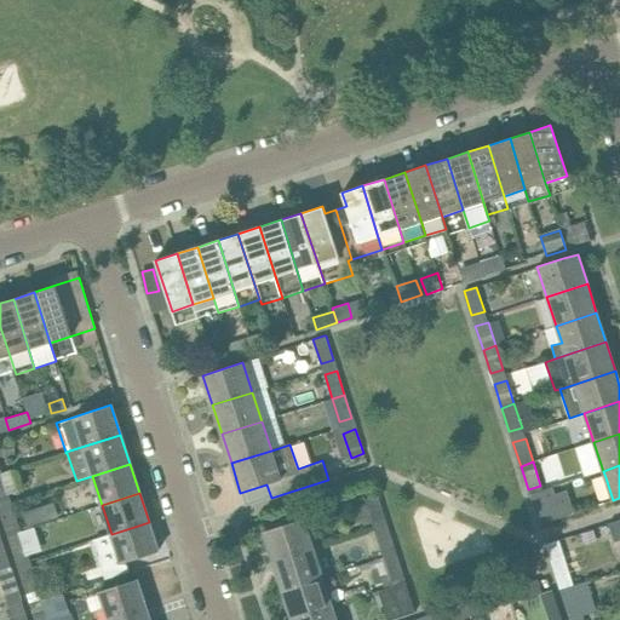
[(385,520),(377,495),(365,499),(372,523),(385,520)]
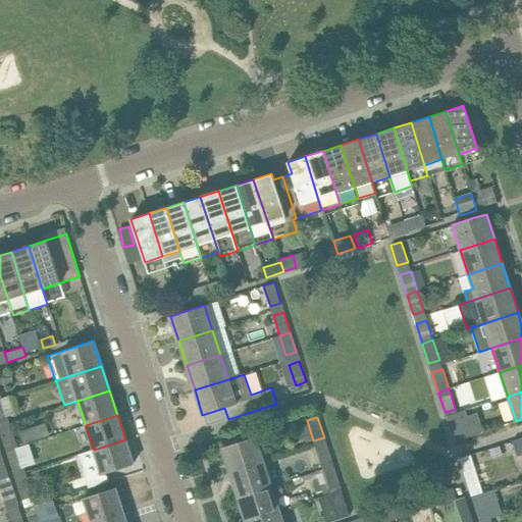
[(454,441),(465,438),(458,418),(448,421),(454,441)]
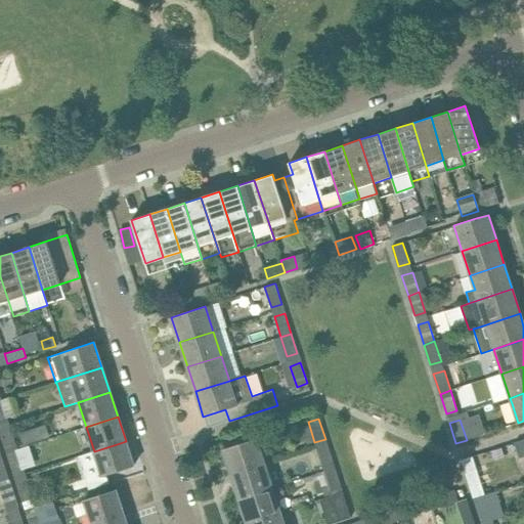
[(0,436),(5,453),(16,449),(8,425),(0,427),(0,436)]
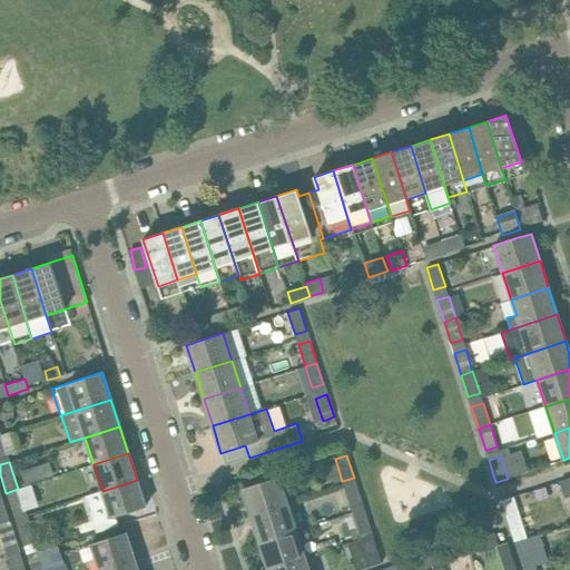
[(50,462),(23,471),(27,482),(53,474),(50,462)]
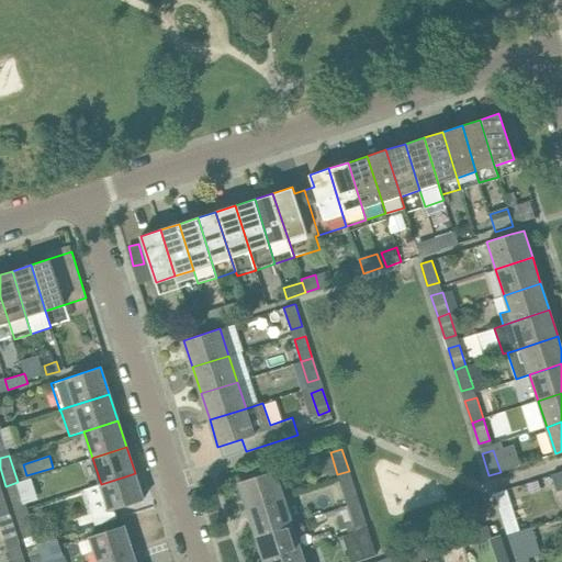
[(394,497),(385,460),(377,462),(385,499),(394,497)]
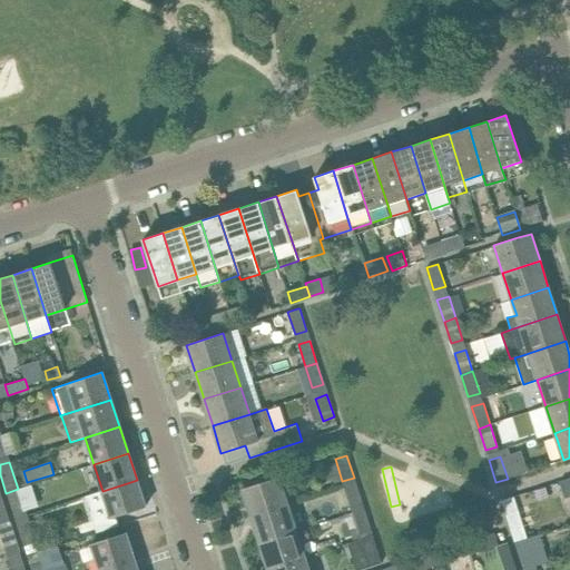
[(251,517),(287,504),(279,477),(242,489),(251,517)]
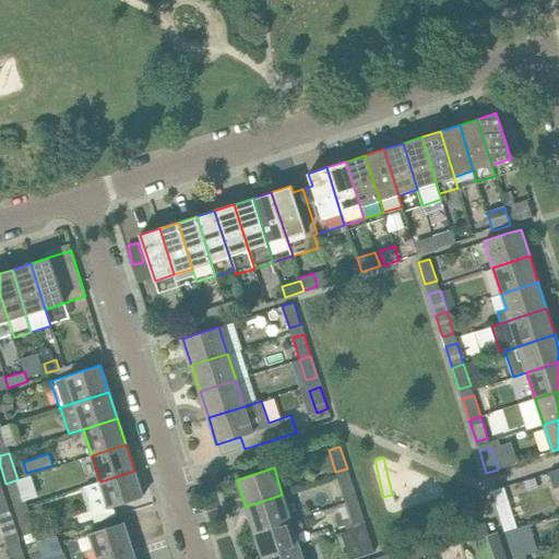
[(134,471),(125,474),(100,482),(109,508),(142,497),(134,471)]
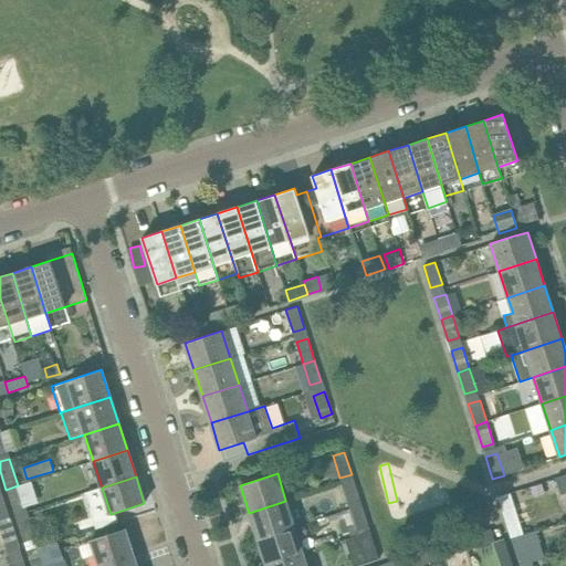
[(350,510),(362,505),(355,484),(343,488),(349,509),(350,510)]
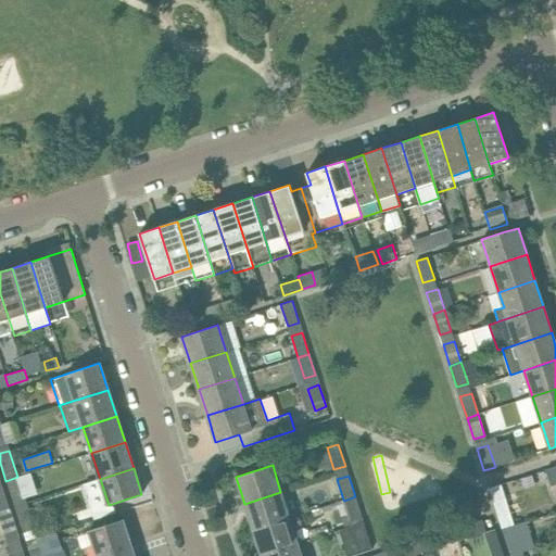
[(14,507),(25,503),(17,477),(5,481),(14,507)]
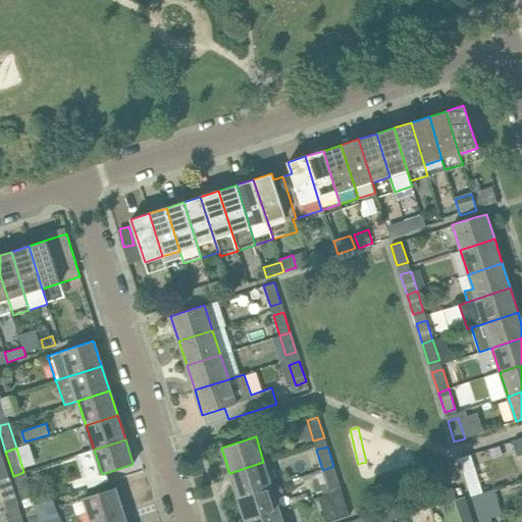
[(271,486),(263,462),(229,473),(238,498),(271,486)]
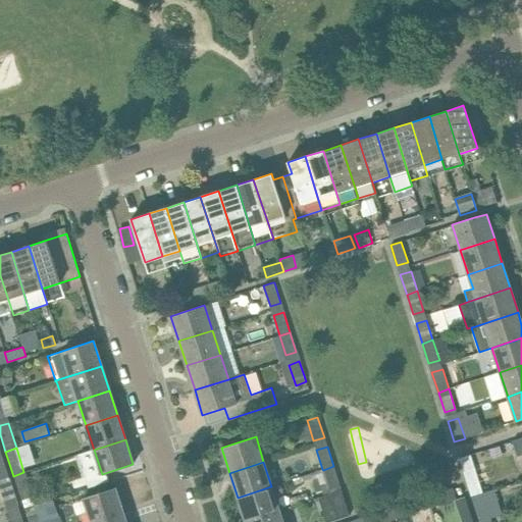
[(323,470),(322,469),(310,473),(316,491),(328,487),(329,489),(340,485),(333,466),(323,470)]
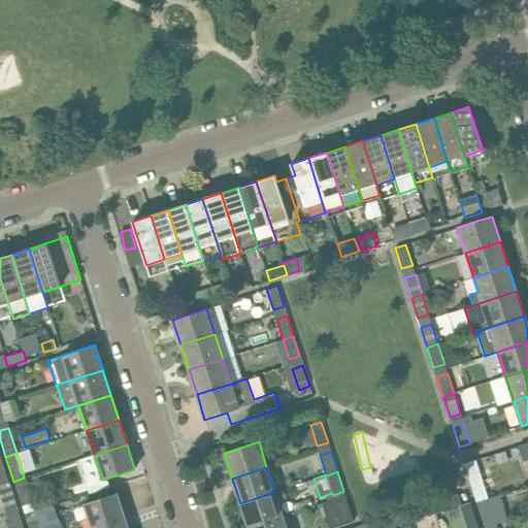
[(437,477),(440,488),(452,485),(449,473),(437,477)]
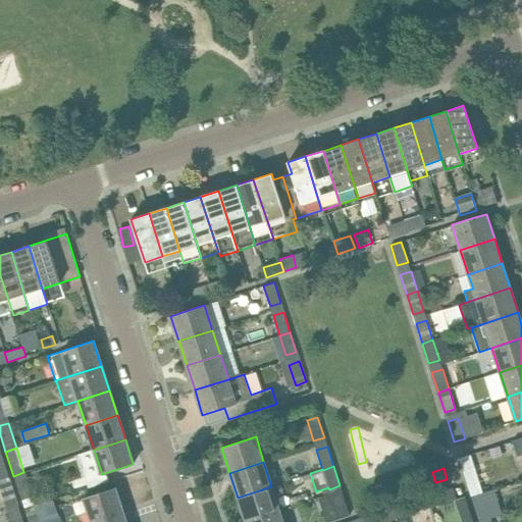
[(470,491),(481,488),(474,468),(464,471),(470,491)]
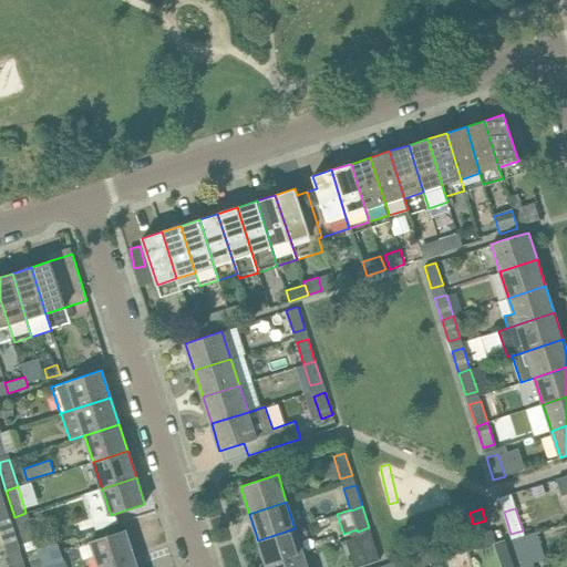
[(26,513),(14,517),(23,543),(34,539),(26,513)]
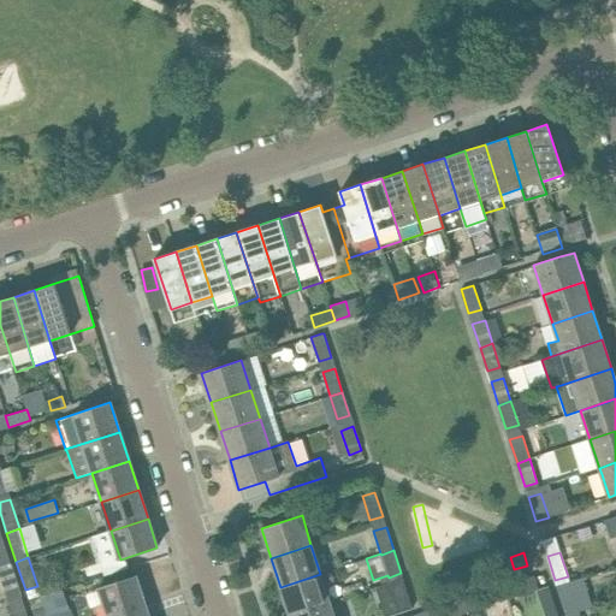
[(0,582),(5,597),(18,592),(9,563),(0,566),(0,582)]
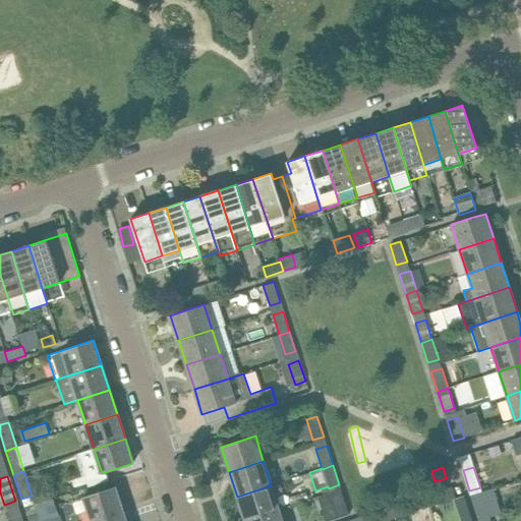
[(279,510),(271,485),(237,497),(245,520),(279,510)]
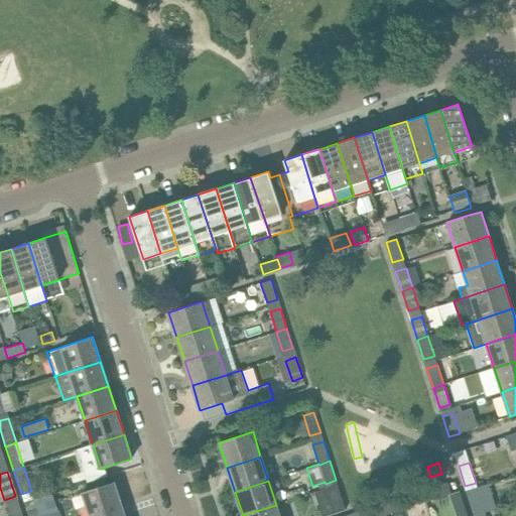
[(91,515),(122,506),(114,482),(83,492),(90,515),(91,515)]
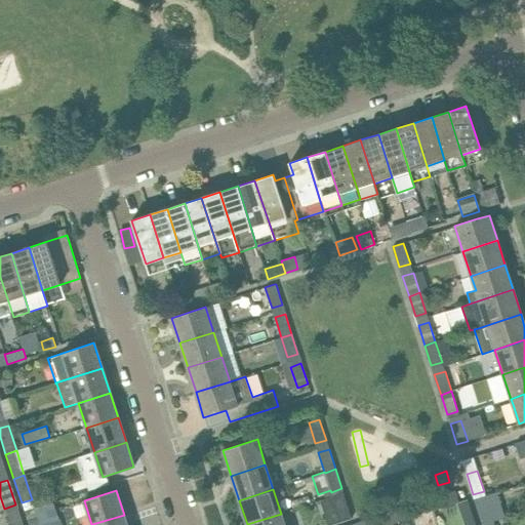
[(455,491),(435,497),(438,509),(457,502),(458,501),(455,491)]
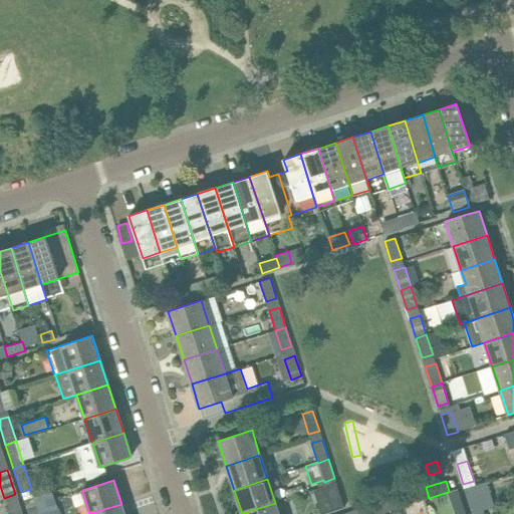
[(344,507),(337,488),(327,491),(333,511),(344,507)]
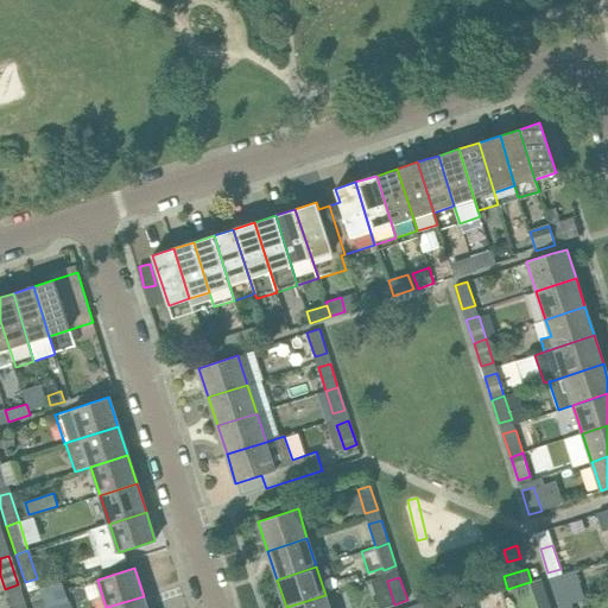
[(531,581),(530,582),(538,607),(551,607),(542,577),(531,581)]
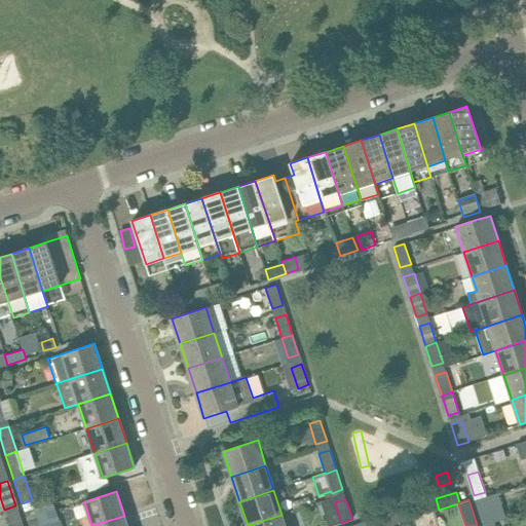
[(410,519),(429,513),(426,501),(406,509),(410,519)]
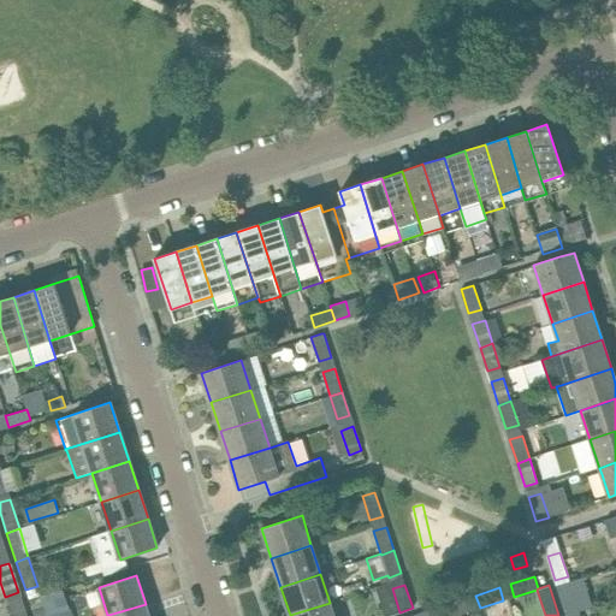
[(567,615),(579,611),(572,587),(558,592),(567,615)]
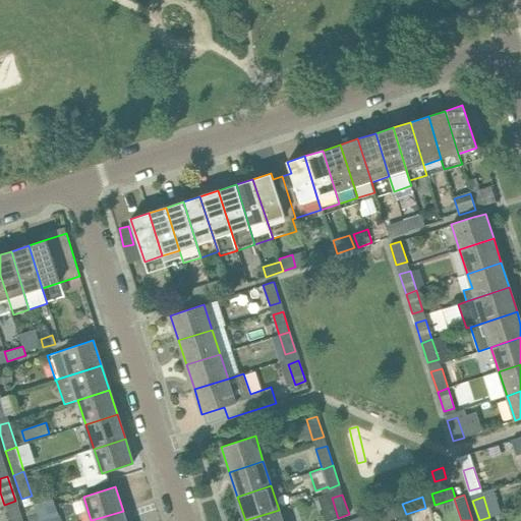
[(8,520),(21,520),(15,501),(4,505),(8,520)]
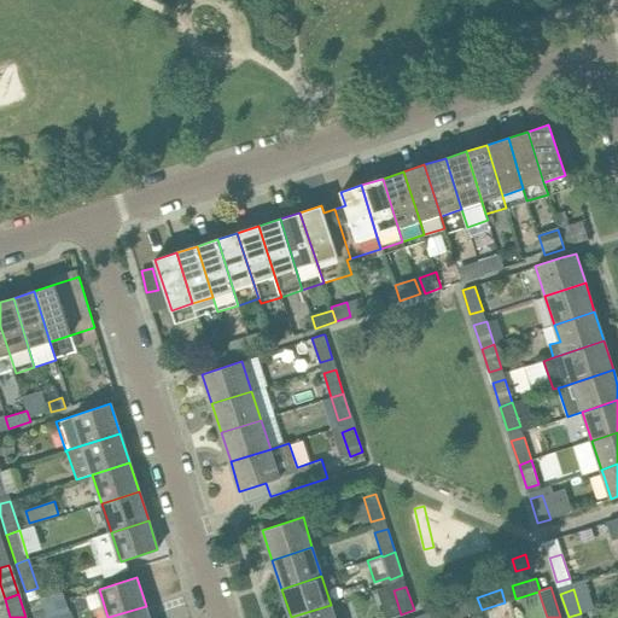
[(482,610),(477,598),(454,605),(458,617),(482,610)]
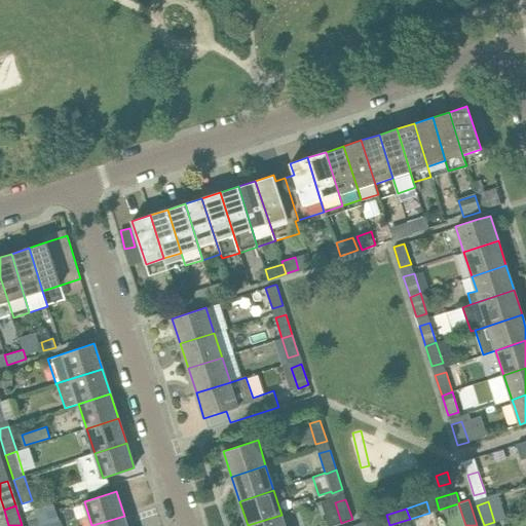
[(248,525),(247,525),(285,525),(282,515),(248,525)]
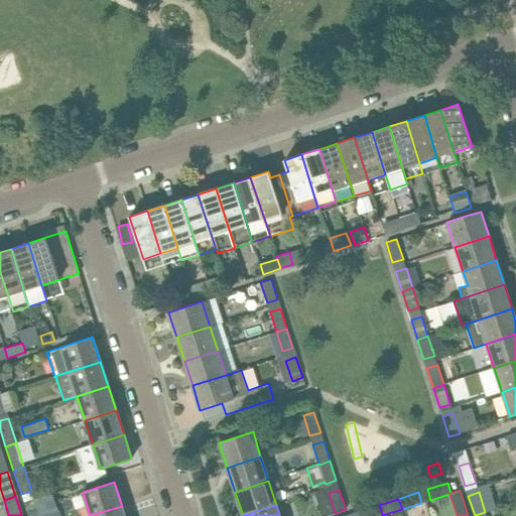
[(426,505),(403,511),(404,515),(415,515),(428,513),(426,505)]
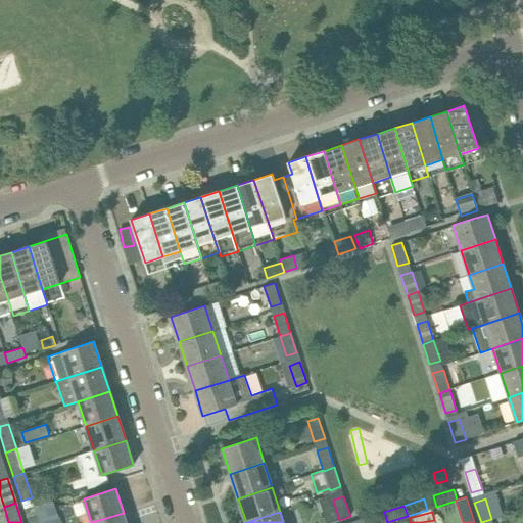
[(126,522),(124,513),(92,522),(126,522)]
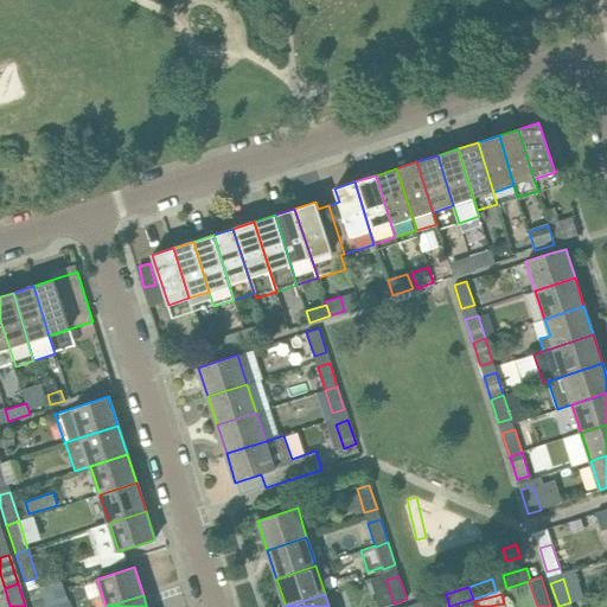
[(32,606),(46,606),(43,596),(31,601),(32,606)]
